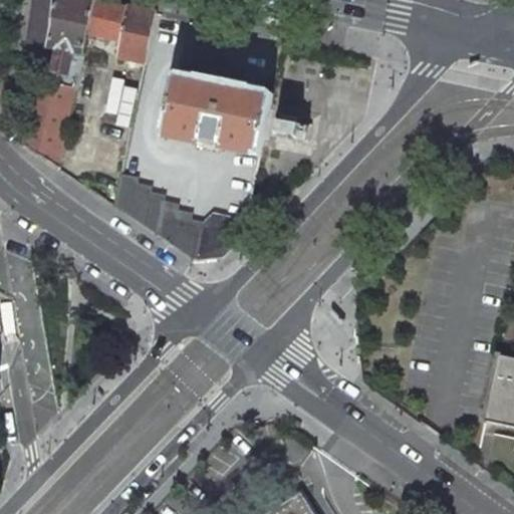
[(95,1),(91,0),(55,0),(53,28),(49,47),(59,49),(54,72),(66,75),(65,85),(76,88),(81,66),(95,1)]
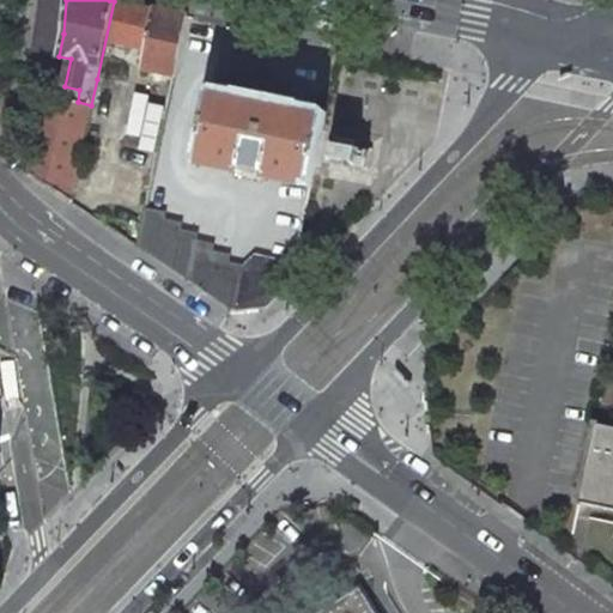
[(187,16),(114,1),(97,79),(105,80),(114,42),(145,49),(141,68),(175,74),(187,16)]
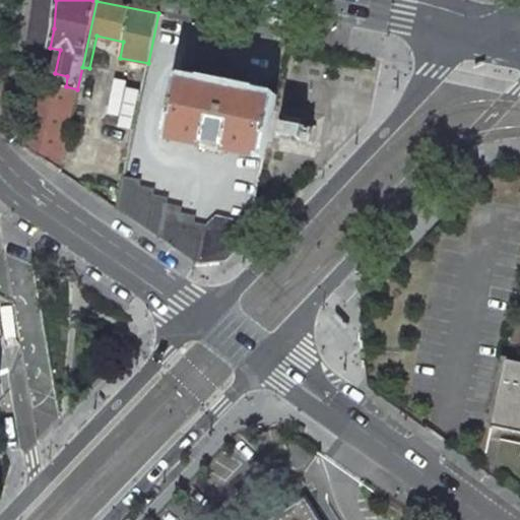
[(277,95),(178,75),(165,138),(206,146),(207,143),(223,146),(222,150),(264,158),(277,95)]
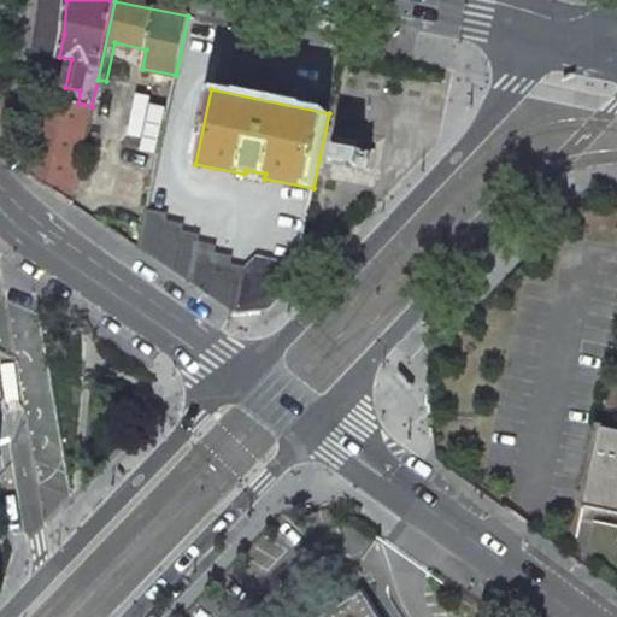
[(40,95),(39,95),(30,176),(71,203),(84,141),(92,106),(78,103),(51,98),(40,95)]
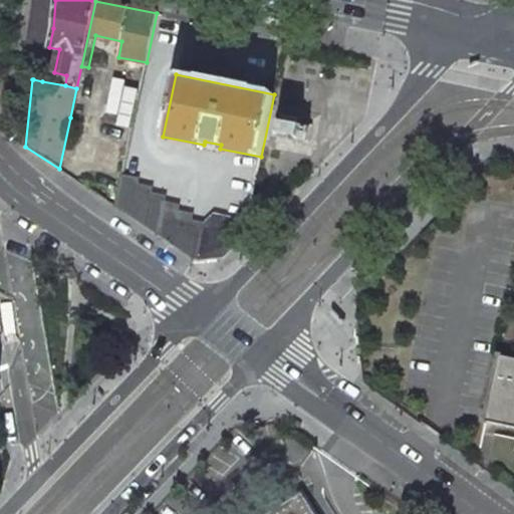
[(139,179),(122,176),(116,207),(169,242),(194,260),(224,258),(241,241),(243,239),(247,220),(214,213),(205,223),(192,220),(194,214),(179,211),(180,205),(165,202),(167,197),(152,194),(153,188),(138,185),(139,179)]
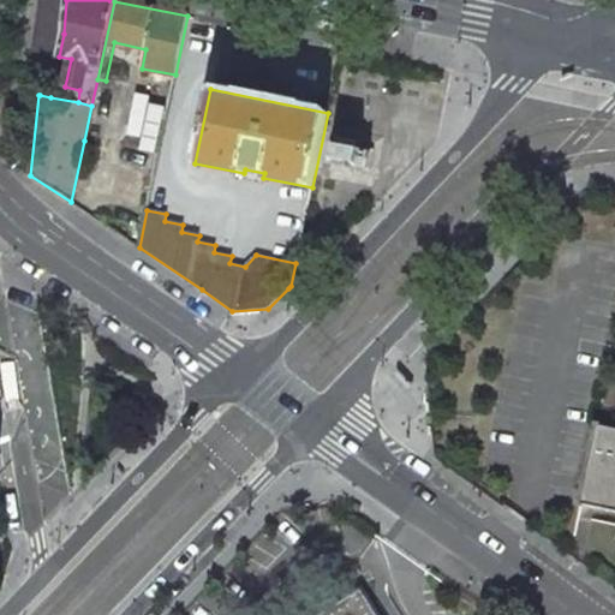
[(614,428),(596,425),(580,503),(614,511),(614,428)]
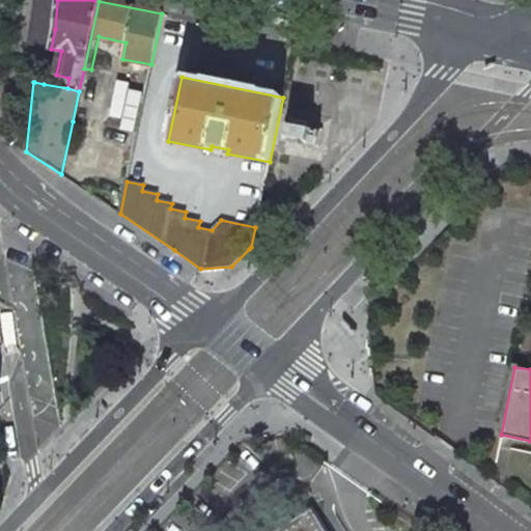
[(327,530),(312,507),(273,530),(327,530)]
